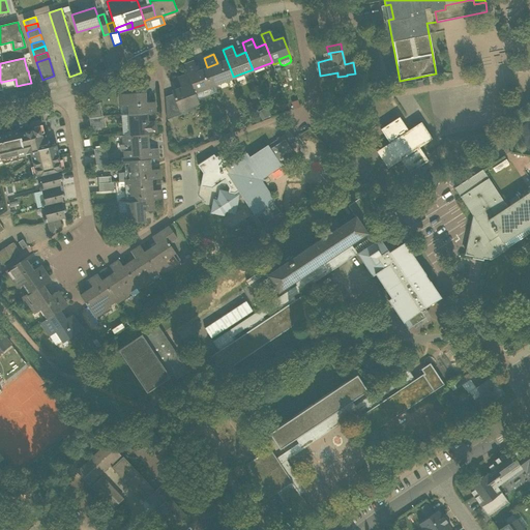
[(227,60),(217,63),(207,67),(213,83),(233,76),(227,60)]
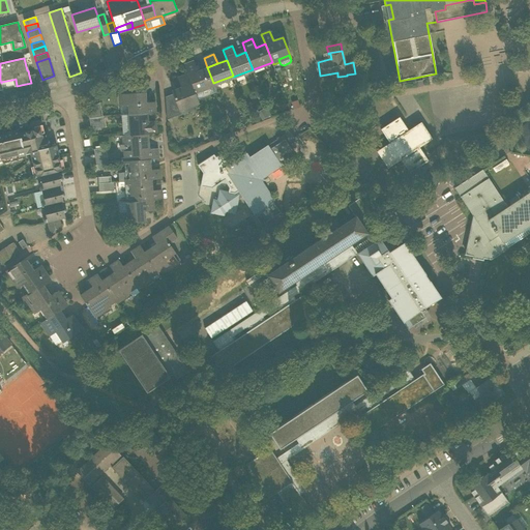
[(184,65),(187,75),(194,90),(213,83),(207,67),(198,71),(194,61),(184,65)]
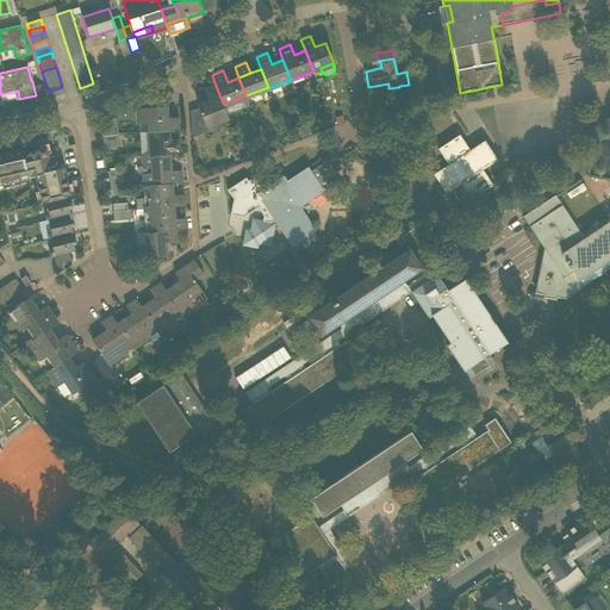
[(36,95),(37,101),(44,99),(41,86),(33,87),(36,95)]
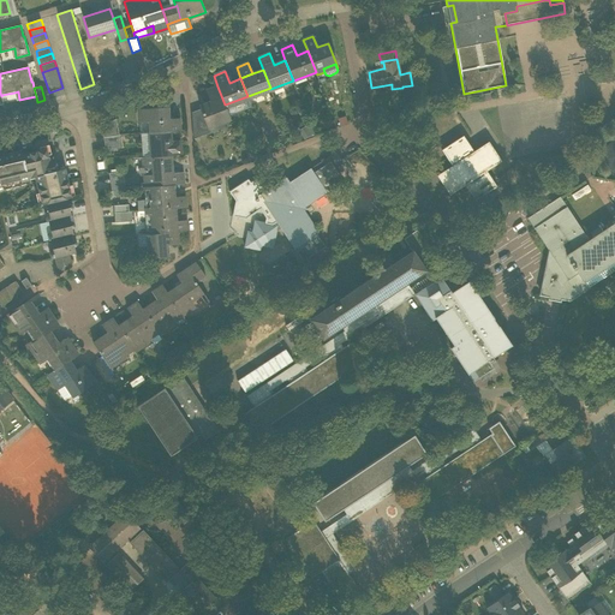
[(230,117),(225,105),(218,87),(207,90),(210,102),(199,106),(201,109),(207,126),(208,125),(230,117)]
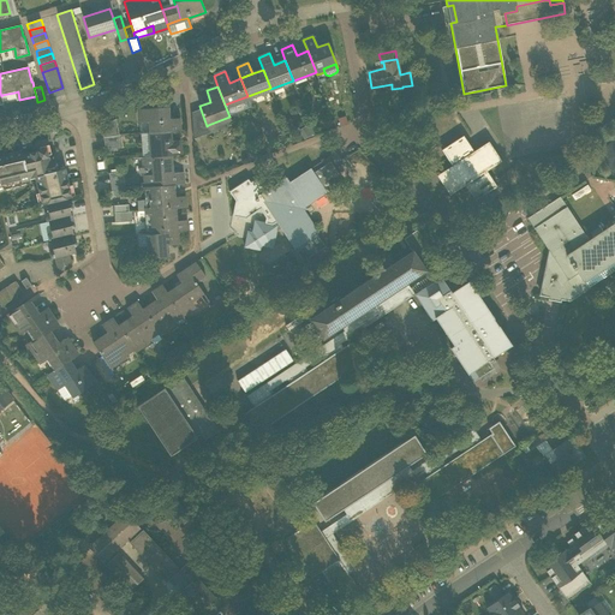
[(65,96),(63,88),(49,93),(52,101),(65,96)]
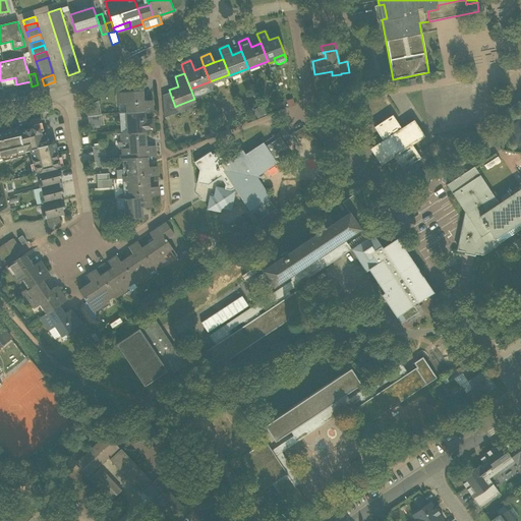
[(127,103),(127,113),(142,111),(152,111),(152,101),(141,101),(141,92),(117,93),(118,104),(127,103)]
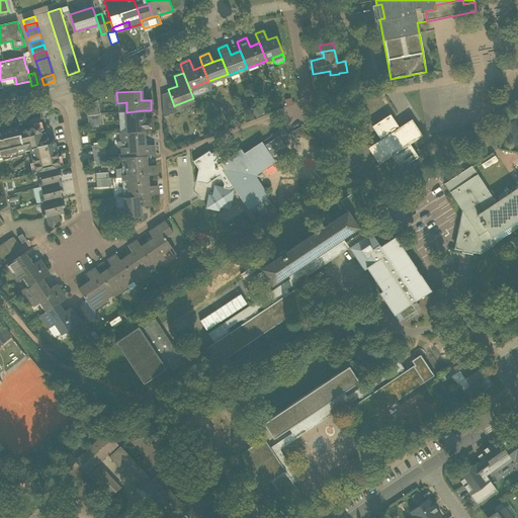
[(161,94),(163,117),(177,111),(176,108),(175,105),(174,106),(169,92),(161,94)]
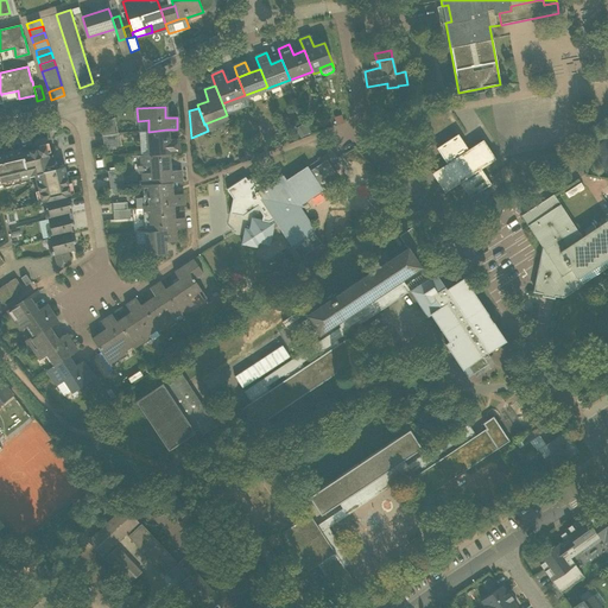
[(227,115),(206,124),(207,127),(228,119),(227,115)]
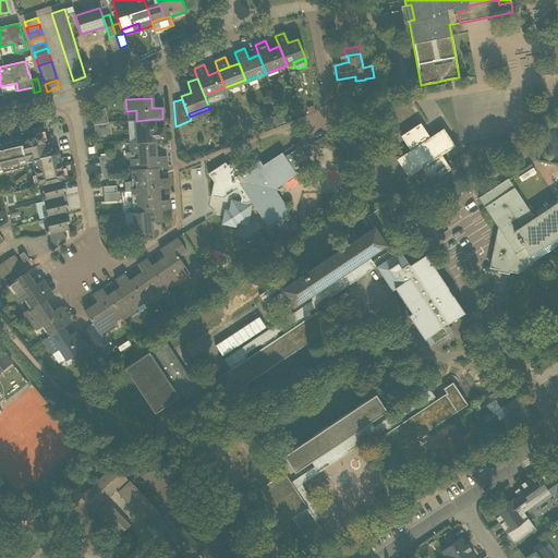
[(313,106),(306,108),(308,114),(316,112),(313,106)]
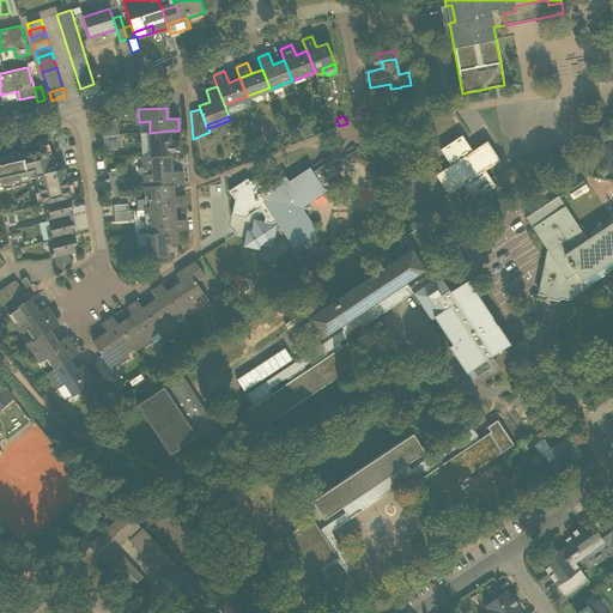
[(102,125),(103,138),(119,135),(116,119),(102,125)]
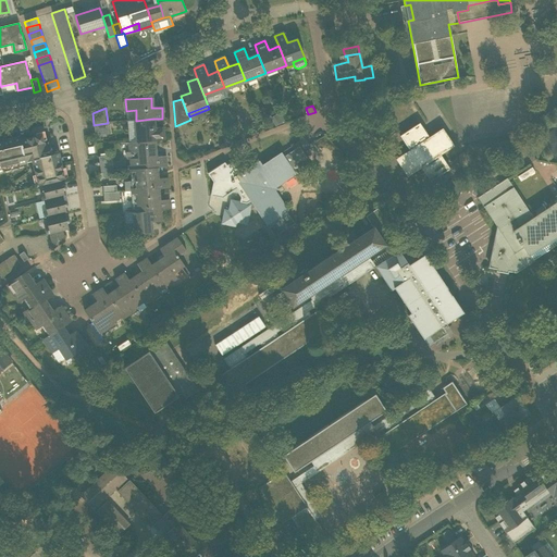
[(136,110),(126,111),(126,121),(128,121),(136,121),(136,110)]
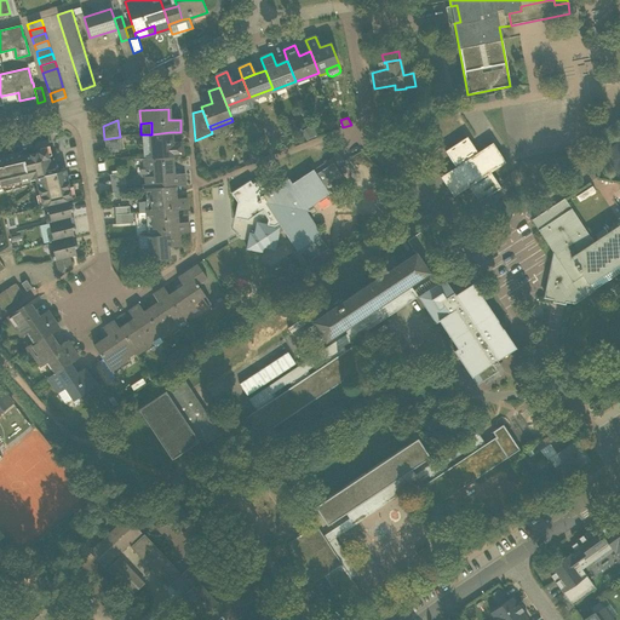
[(310,126),(300,132),(306,141),(316,136),(310,126)]
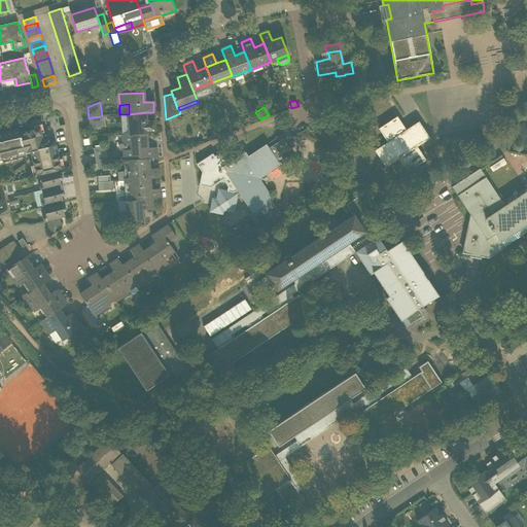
[(129,114),(130,134),(146,133),(155,133),(154,120),(145,121),(144,112),(129,114)]
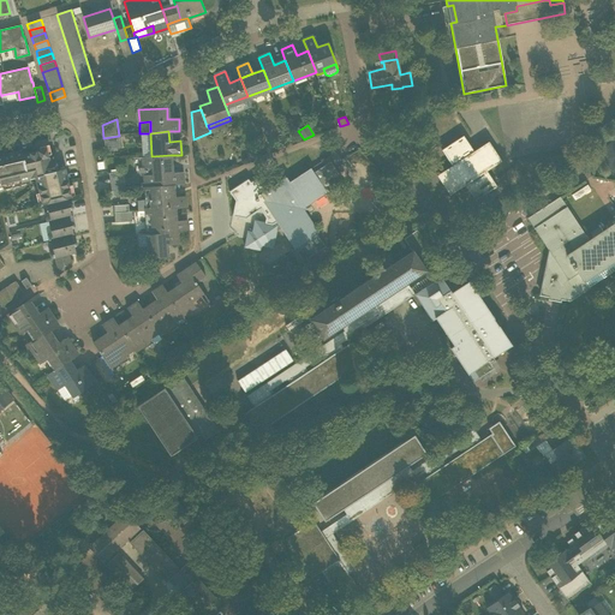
[(150,133),(142,133),(143,157),(151,156),(150,133)]
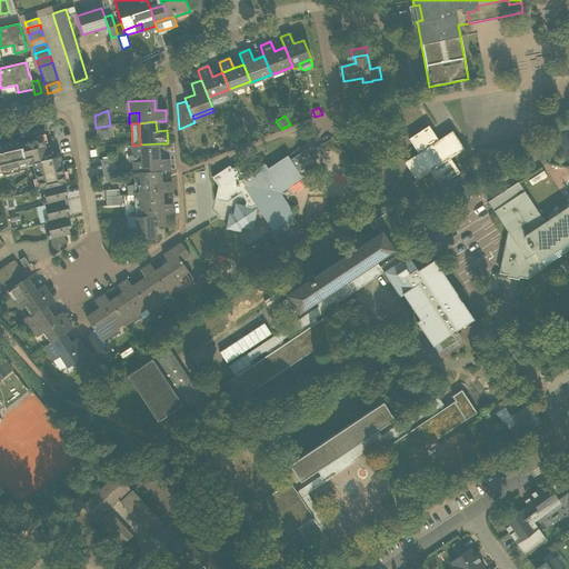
[(111,137),(110,126),(96,128),(98,138),(111,137)]
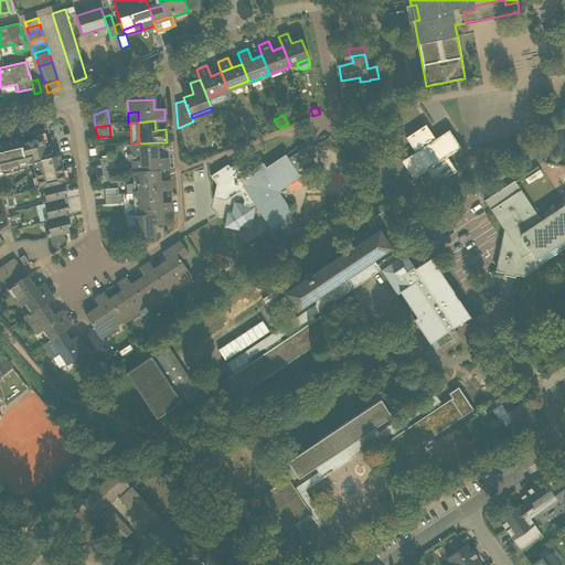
[(435,139),(425,125),(405,138),(415,152),(401,161),(413,180),(427,170),(436,184),(456,171),(447,158),(461,148),(448,130),(435,139)]
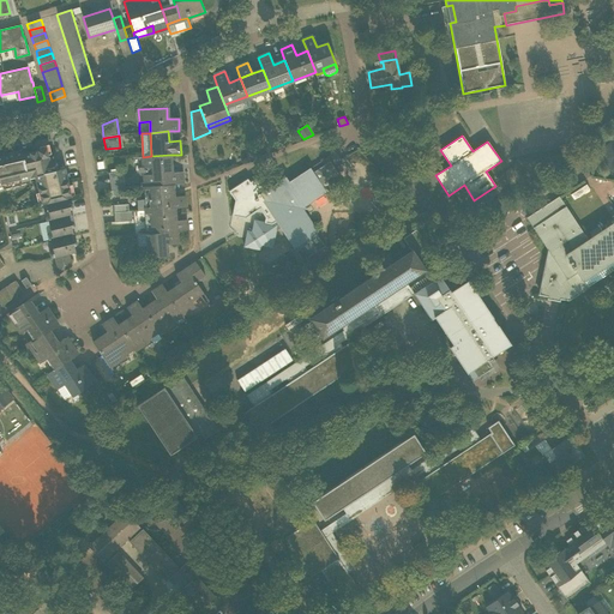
[(612,170),(613,170),(613,140),(607,146),(603,158),(612,170)]
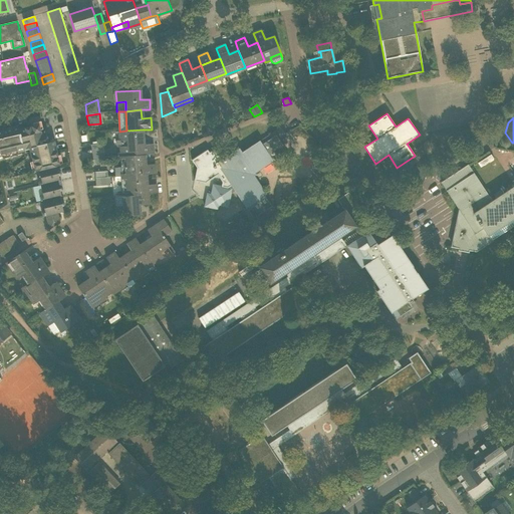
[(39,124),(19,130),(24,151),(30,149),(35,171),(38,170),(56,166),(59,165),(54,141),(48,143),(46,137),(42,138),(39,124)]
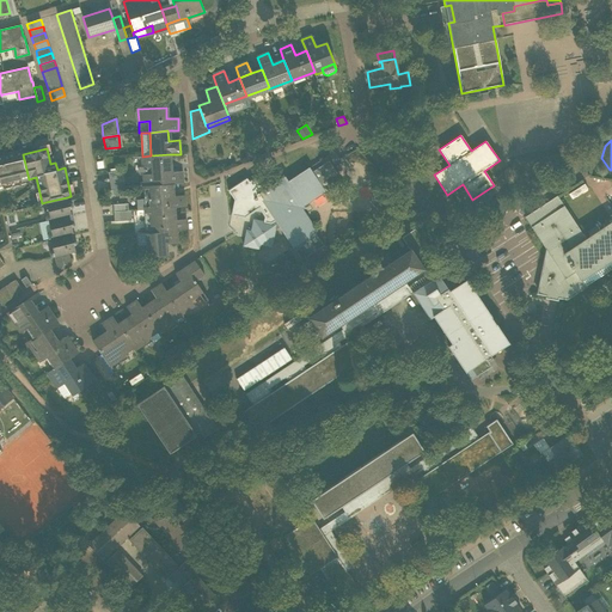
[(0,185),(4,185),(19,182),(29,179),(23,154),(22,150),(14,152),(10,153),(7,153),(5,154),(4,151),(2,151),(1,153),(1,154),(0,154),(0,185)]
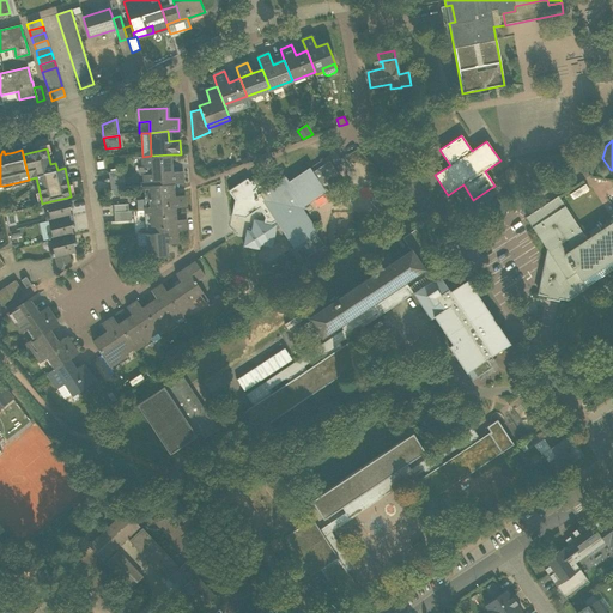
[(258,159),(254,150),(246,152),(249,163),(258,159)]
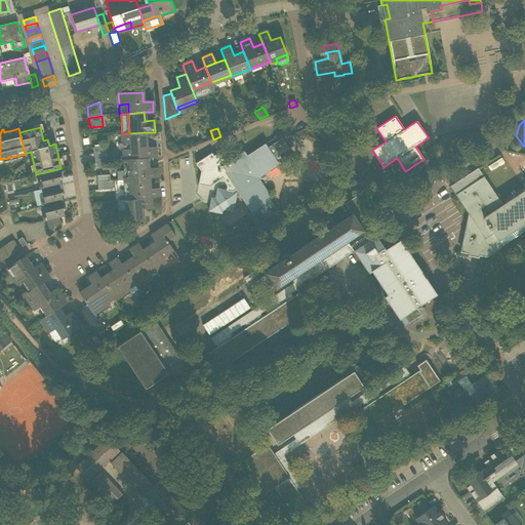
[(282,133),(286,139),(291,136),(286,129),(282,133)]
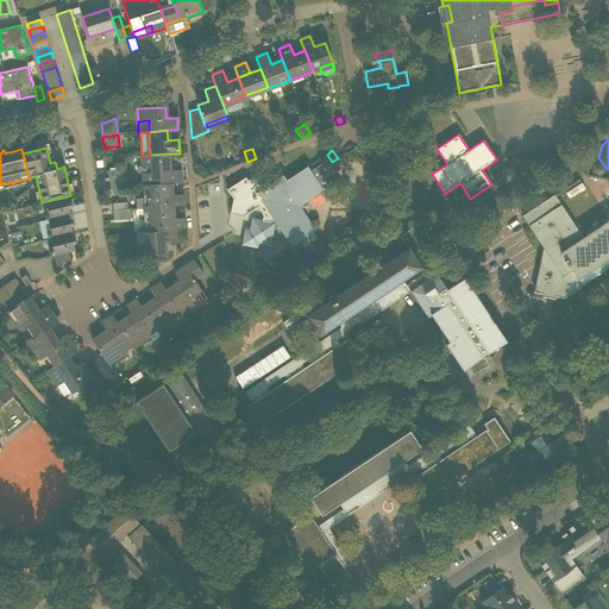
[(142,156),(144,186),(171,183),(182,182),(181,170),(170,171),(169,154),(150,155),(142,156)]
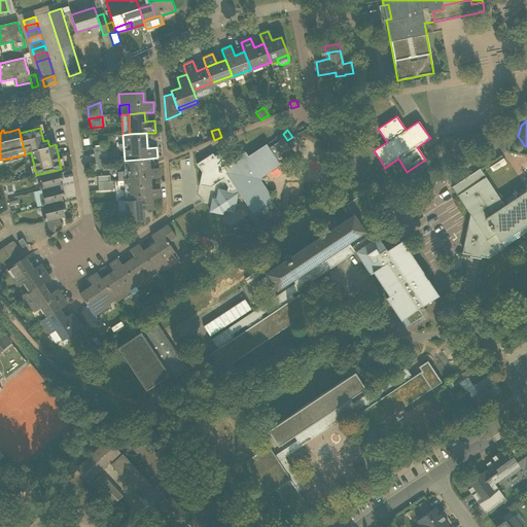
[(283,138),(277,142),(279,144),(266,153),(261,147),(248,156),(239,163),(236,157),(227,164),(222,167),(221,168),(224,172),(225,172),(237,189),(234,191),(226,190),(218,188),(216,199),(212,198),(209,212),(223,214),(224,210),(234,212),(237,198),(240,195),(259,223),(267,219),(266,217),(277,209),(266,191),(267,190),(262,185),(261,186),(257,180),(259,179),(258,178),(271,170),(270,169),(293,153),(283,138)]
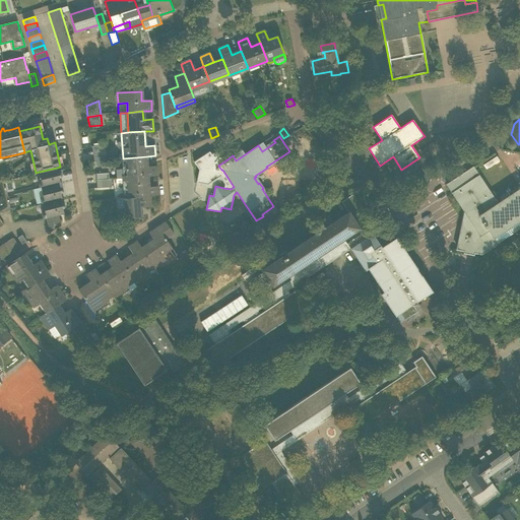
[(263,142),(258,145),(262,151),(275,142),(273,140),(265,146),(263,142)]
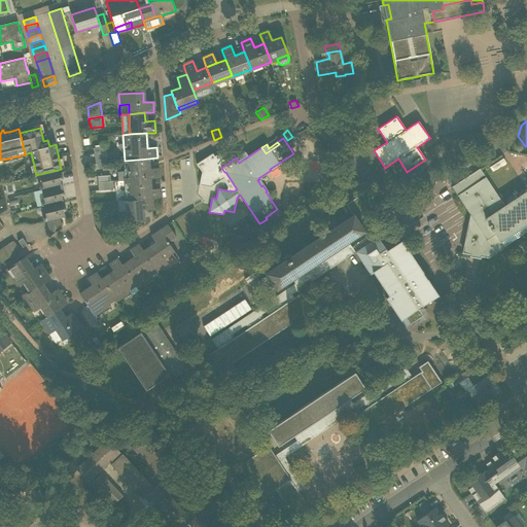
[(93,148),(96,164),(108,162),(105,146),(93,148)]
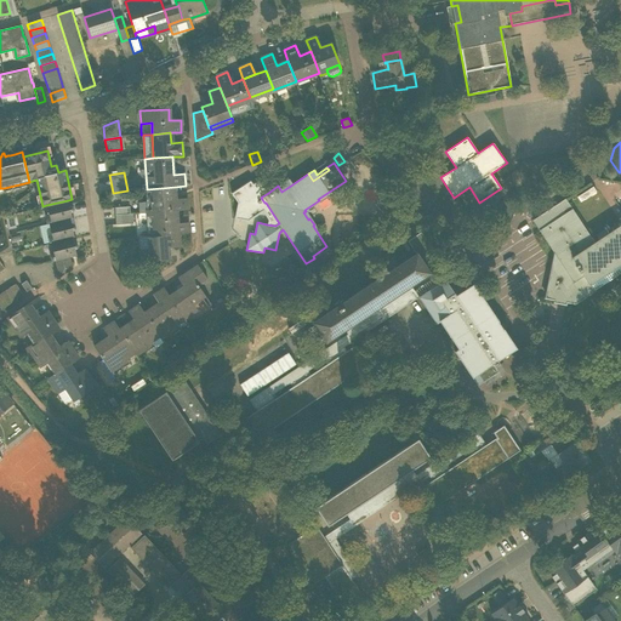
[(289,180),(278,186),(281,192),(292,184),(289,180)]
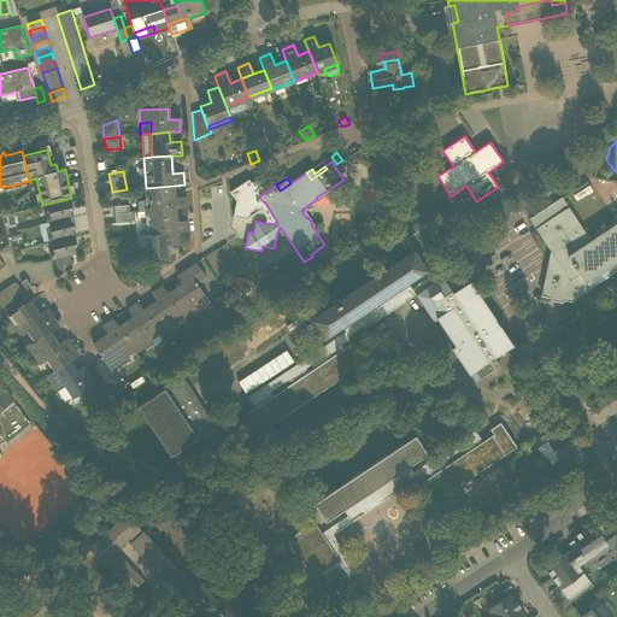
[(266,218),(265,223),(274,224),(277,222),(264,201),(263,201),(259,197),(260,195),(266,192),(258,180),(251,183),(250,180),(230,192),(236,201),(233,217),(247,219),(262,210),(266,218)]
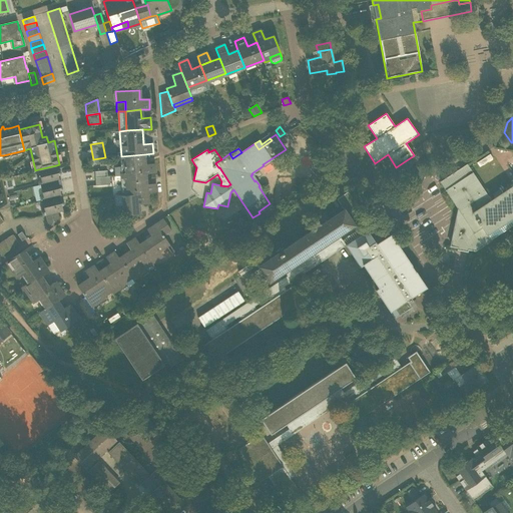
[(124,167),(125,175),(145,174),(154,173),(153,163),(144,164),(144,154),(121,156),(120,156),(121,167),(124,167)]
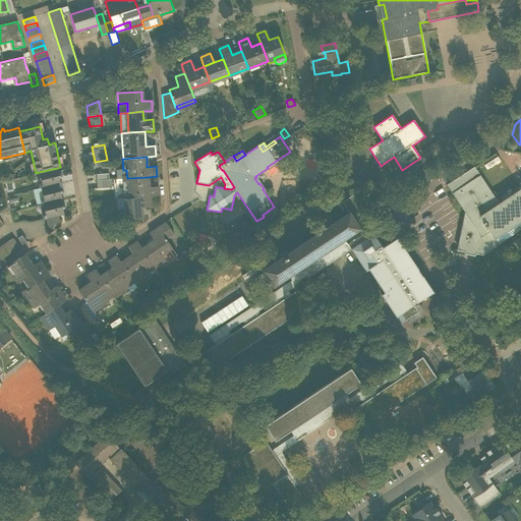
[(474,252),(482,254),(520,228),(520,188),(499,205),(474,167),(447,185),(465,213),(457,249),(465,251),(465,252),(466,252),(466,251),(473,252),(473,253),(474,253),(474,252)]
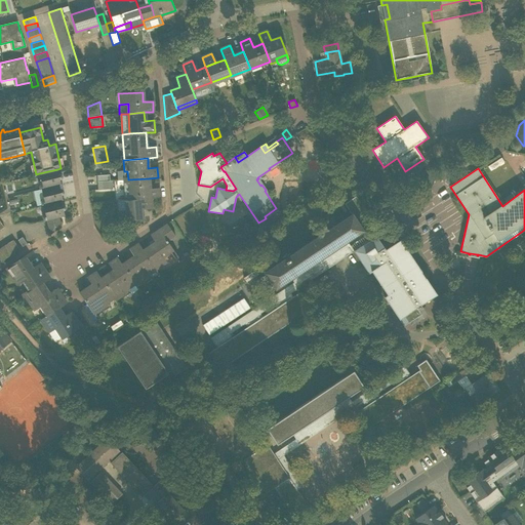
[(57,169),(39,173),(42,184),(41,184),(40,184),(39,186),(39,188),(39,190),(41,189),(58,185),(61,185),(59,179),(62,178),(62,177),(61,175),(59,174),(58,173),(57,169)]
